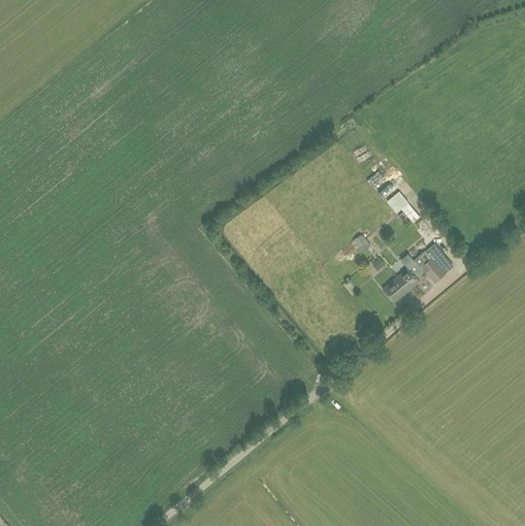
[(398,191),(387,202),(396,212),(407,201),(398,191)]
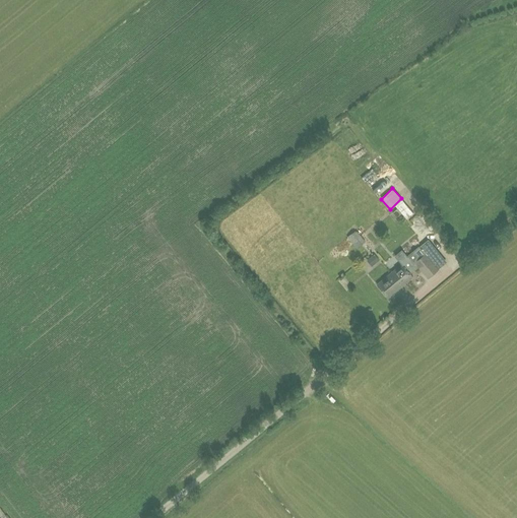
[(404,218),(411,214),(403,200),(396,204),(404,218)]
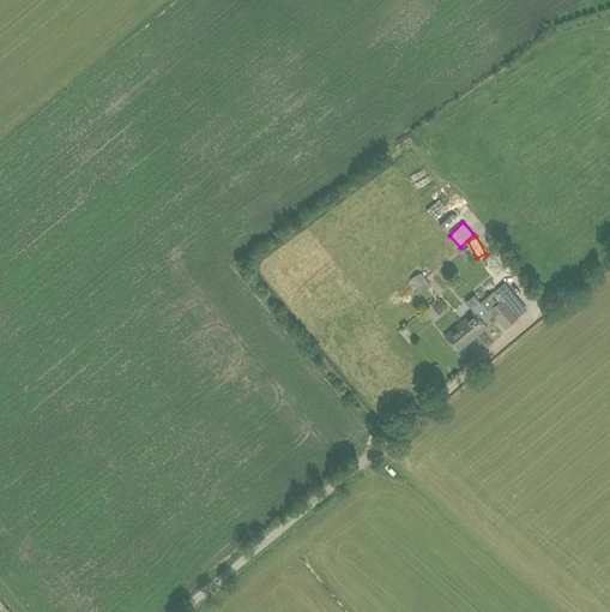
[(405,283),(416,297),(426,289),(416,275),(405,283)]
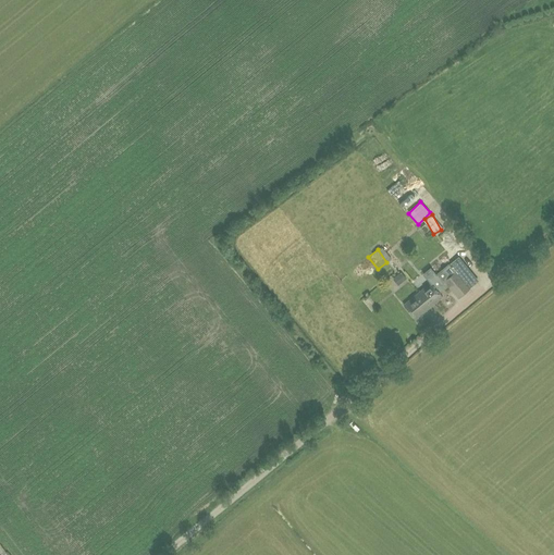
[(439,299),(435,295),(444,288),(454,300),(475,283),(455,259),(434,276),(441,283),(432,291),(427,285),(415,295),(427,309),(439,299)]
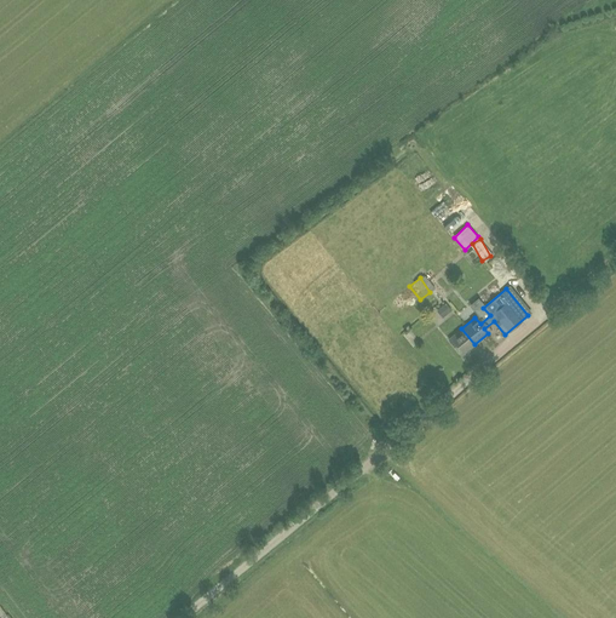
[(443,303),(436,312),(447,320),(453,310),(443,303)]
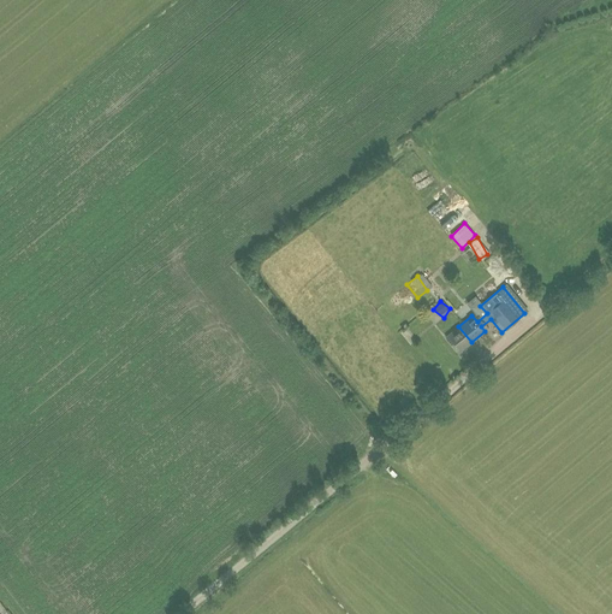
[(455,356),(471,342),(458,326),(441,341),(455,356)]
